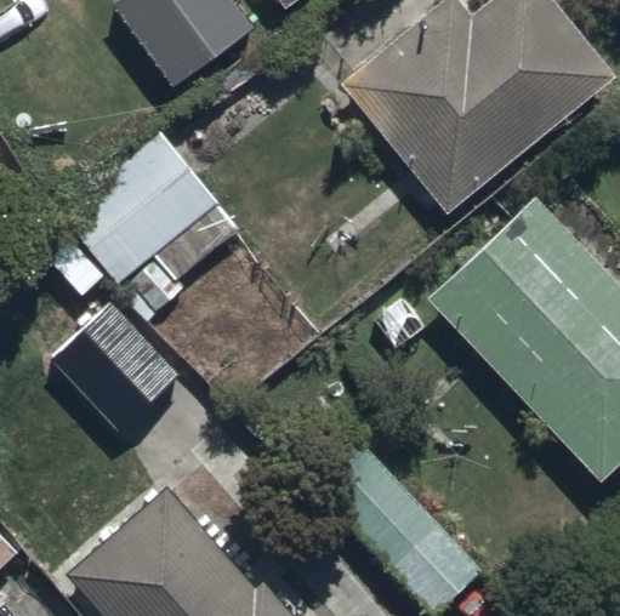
[(252,28),(232,0),(121,0),(114,6),(175,86),(252,28)]
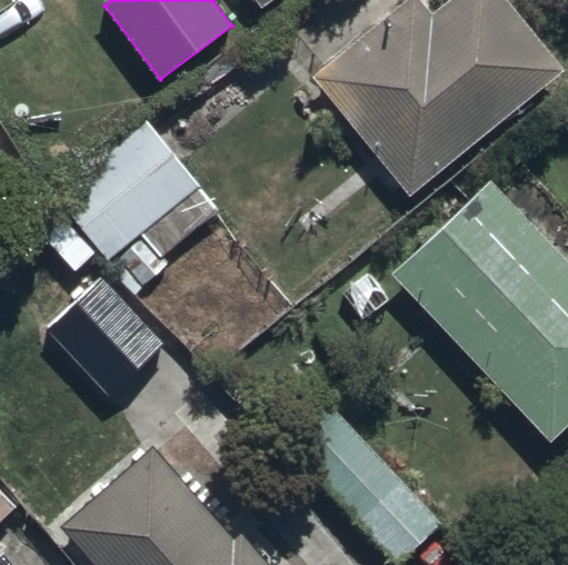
[(253,0),(261,10),(276,0),(253,0)]
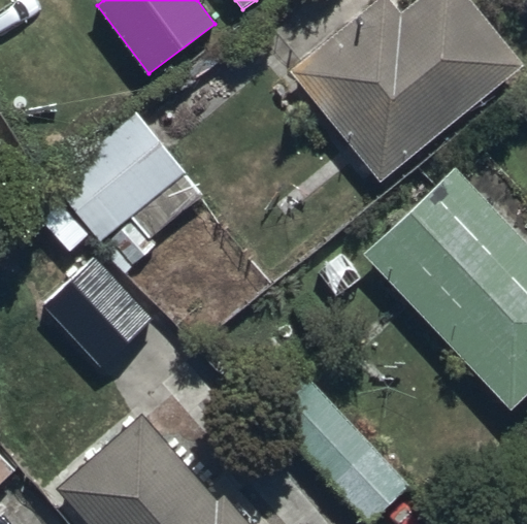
[(521,65),(469,0),(410,0),(398,10),(389,0),(374,0),(293,66),(382,176),(521,65)]
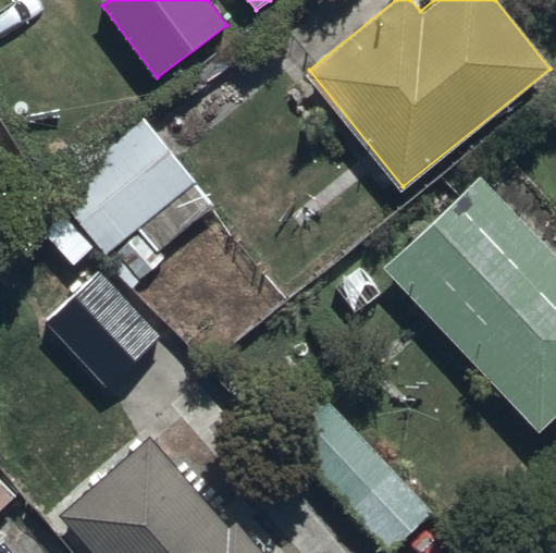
[(215,207),(146,121),(52,197),(127,291),(164,260),(159,253),(215,207)]
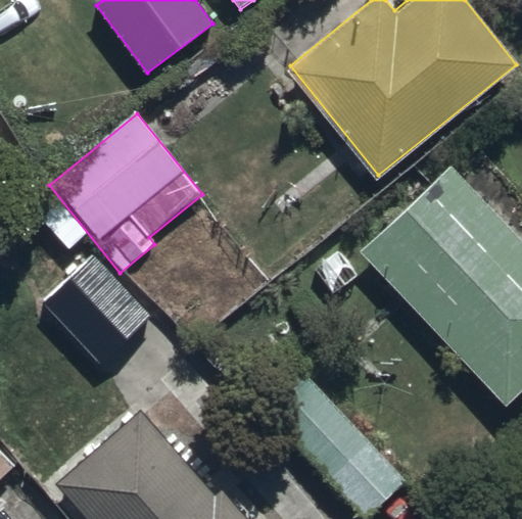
[(521,237),(453,162),(359,249),(505,406),(521,390),(521,237)]
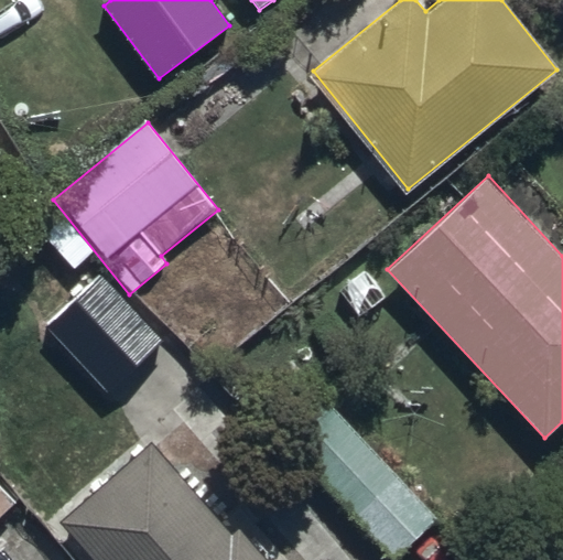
[(105,400),(163,341),(99,277),(40,336),(105,400)]
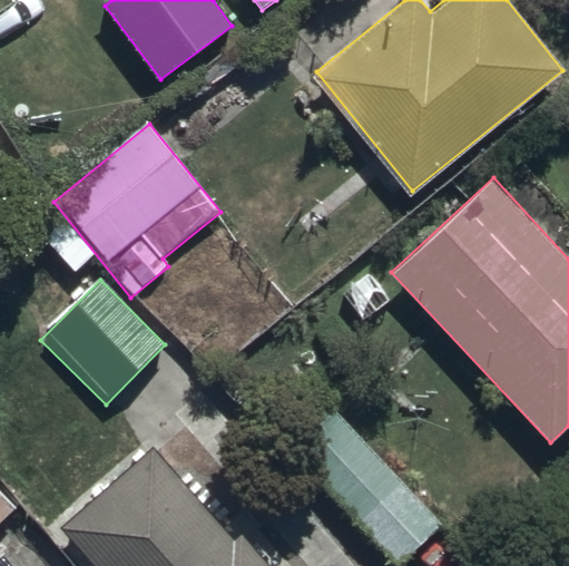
[(399,565),(441,525),(317,394),(270,439),(390,565),(399,565)]
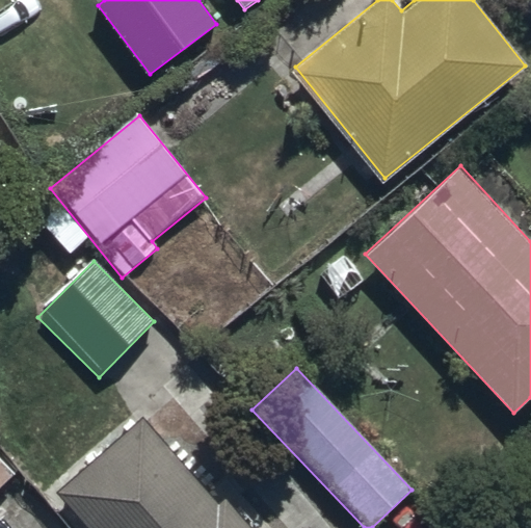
[(218,502),(141,415),(55,494),(85,527),(249,527),(222,498),(218,502)]
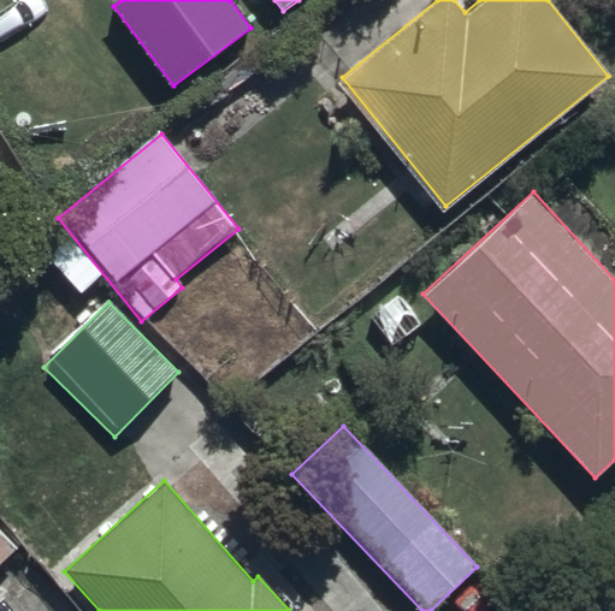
[(0,564),(16,550),(0,531),(0,564)]
